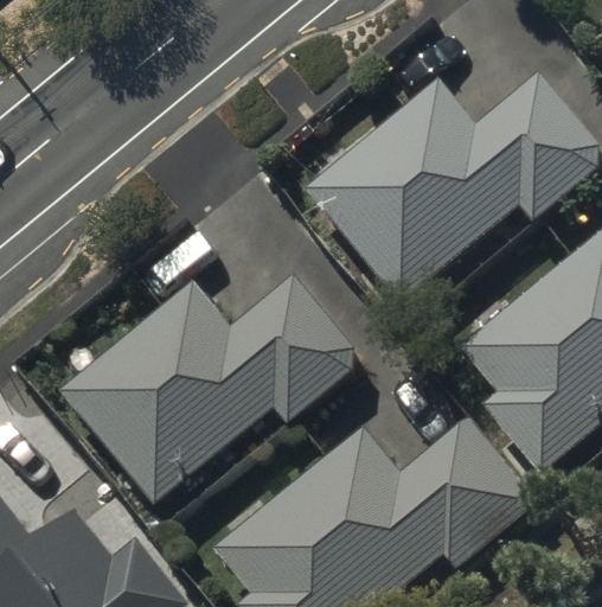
[(439,76),(301,185),(401,302),(518,203),(533,221),(597,165),(596,144),(539,72),(475,123),(439,76)]
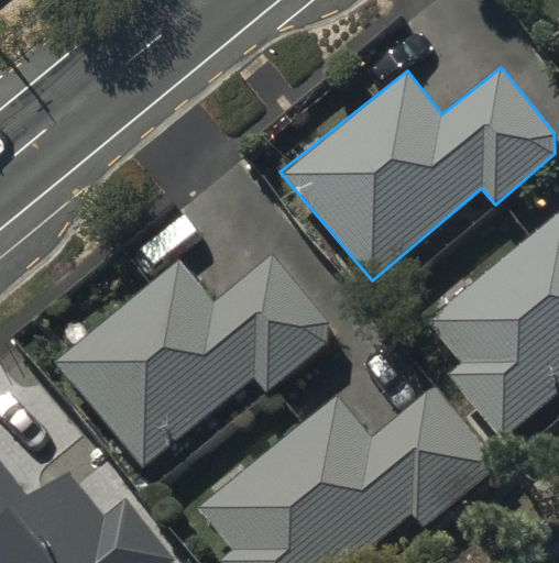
[(558,209),(426,317),(462,361),(447,374),(501,440),(558,392),(558,209)]
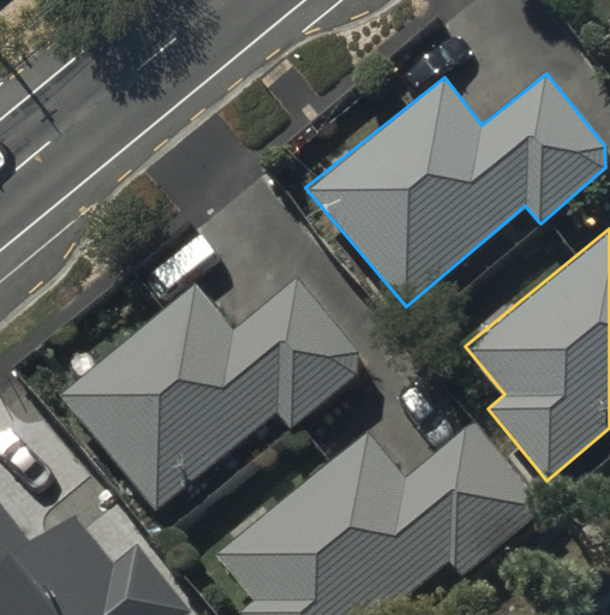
[(195,282),(59,392),(156,513),(276,411),(291,428),(357,372),(356,353),(297,279),(233,330),(195,282)]
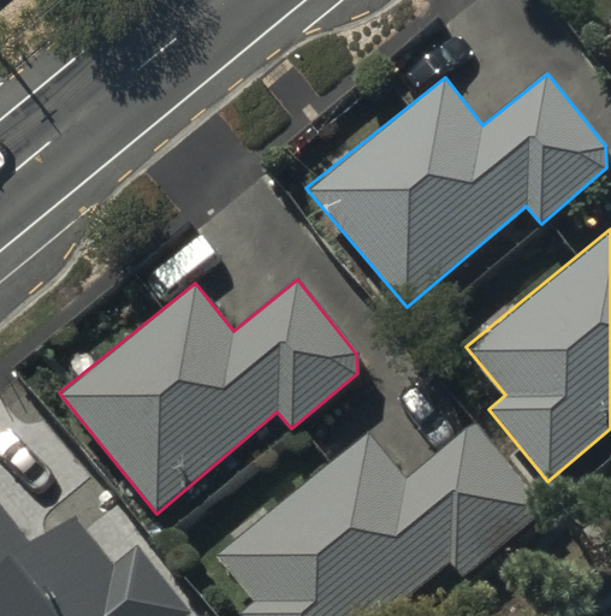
[(402,479),(368,434),(218,550),(255,599),(239,611),(243,615),(378,615),(448,563),(458,576),(543,511),(474,422),(402,479)]
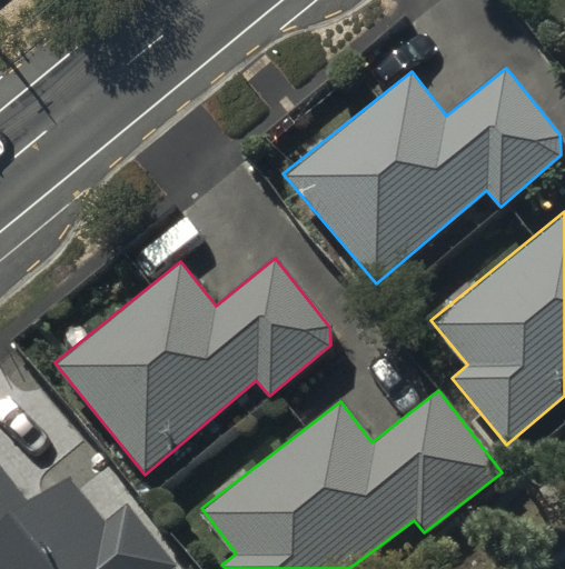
[(0,568),(176,568),(132,516),(114,531),(71,481),(38,509),(0,462),(0,568)]
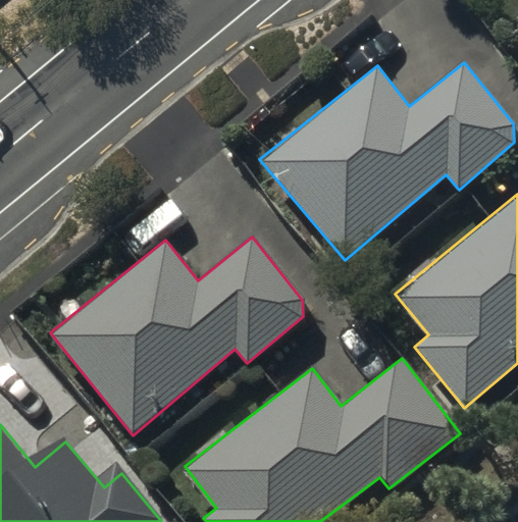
All buildings are outlined.
